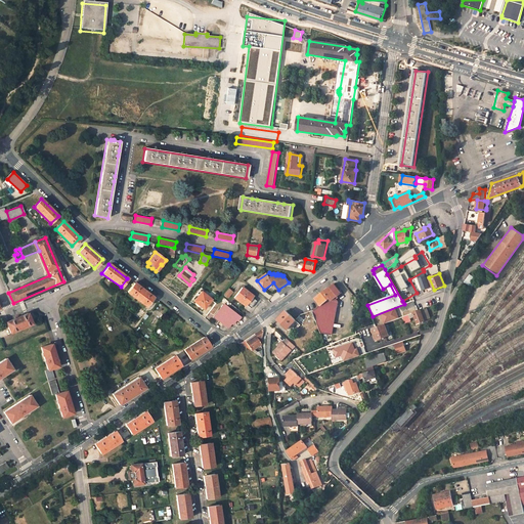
[(470,284),(474,277),(469,274),(465,281),(470,284)]
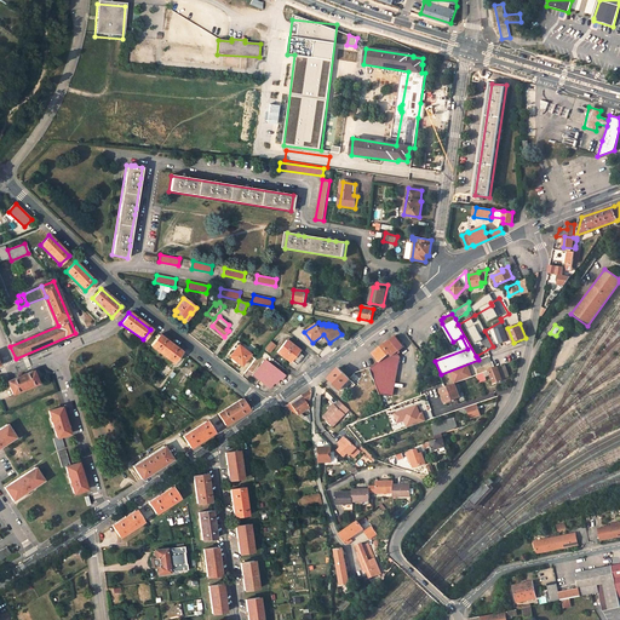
[(503,327),(495,329),(500,343),(507,340),(503,327)]
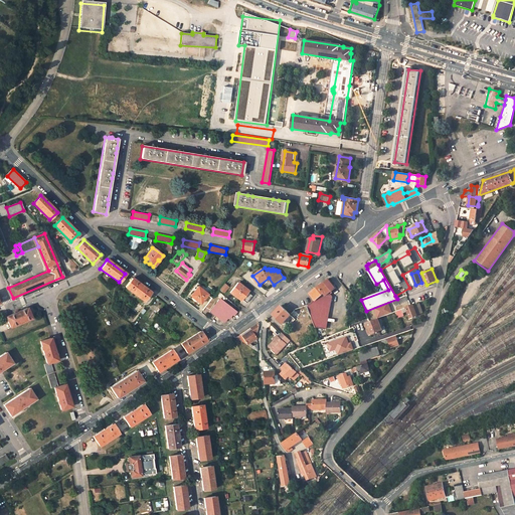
[(125,287),(144,301),(150,292),(132,278),(125,287)]
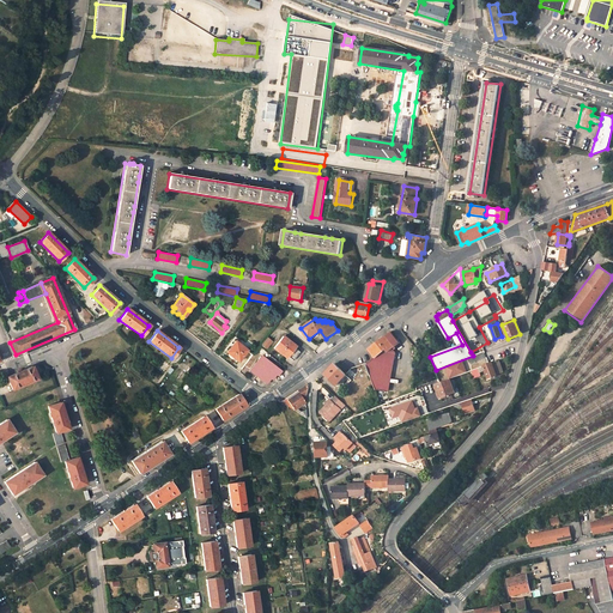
[(378,339),(380,341),(389,333),(388,331),(378,339)]
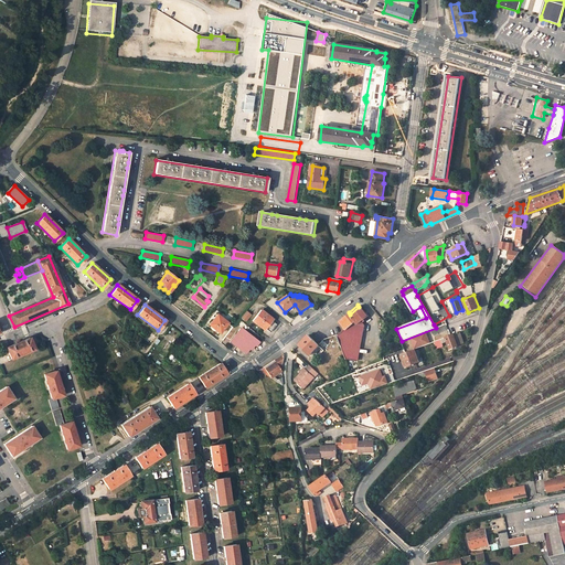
[(343,351),(345,360),(355,362),(359,349),(360,350),(364,326),(362,321),(368,317),(360,307),(359,307),(350,315),(340,322),(345,329),(338,336),(341,347),(343,351)]
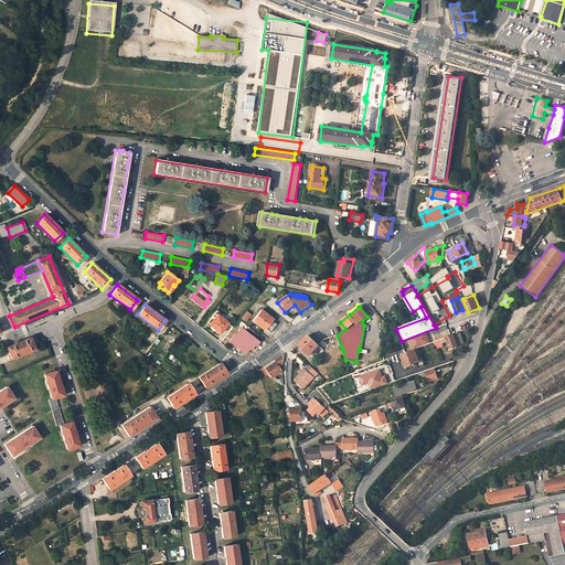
[(252,321),(266,331),(267,330),(270,332),(276,324),(273,321),(274,320),(262,310),(252,321)]
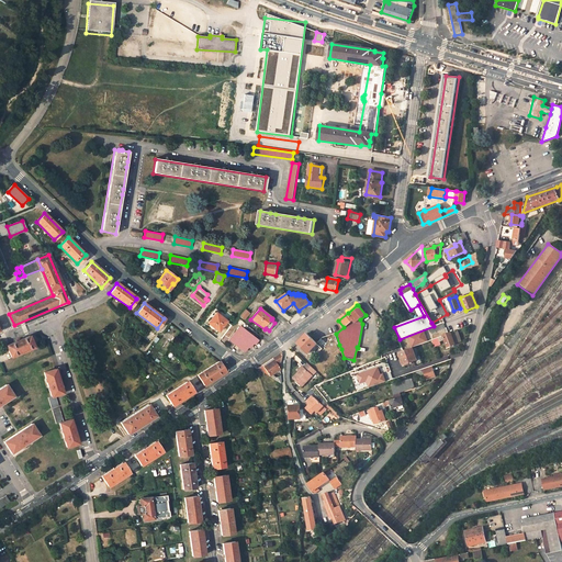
[(244,321),(250,314),(245,310),(238,316),(244,321)]
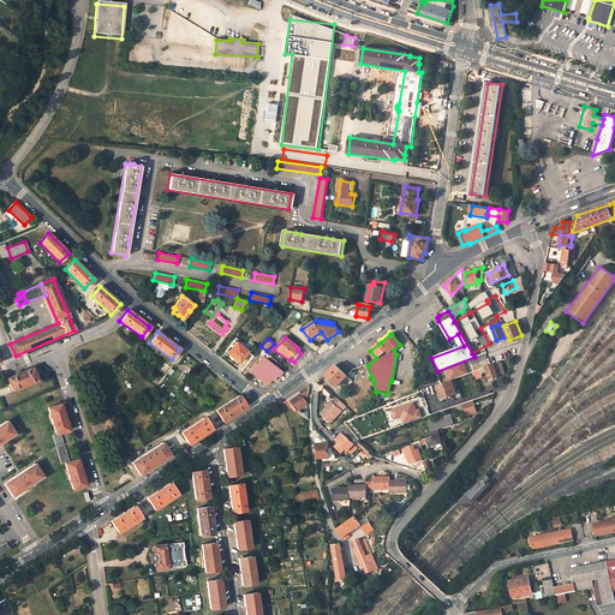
[(236,342),(227,353),(239,363),(249,352),(236,342)]
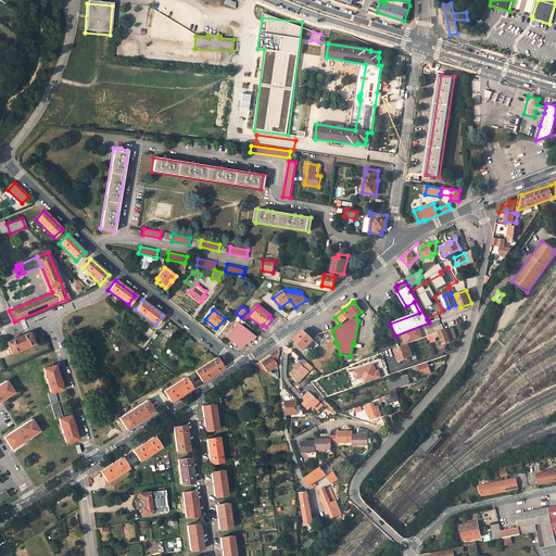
[(237,324),(227,337),(240,346),(250,335),(237,324)]
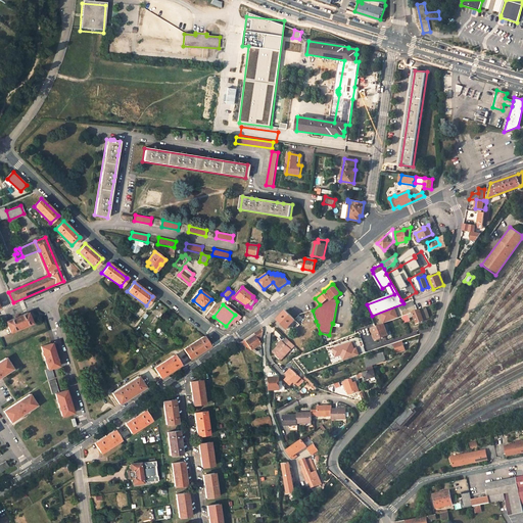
[(299,325),(305,320),(307,317),(311,323),(316,321),(313,311),(313,310),(299,314),(294,319),(285,310),(277,319),(286,328),(295,321),(299,325)]
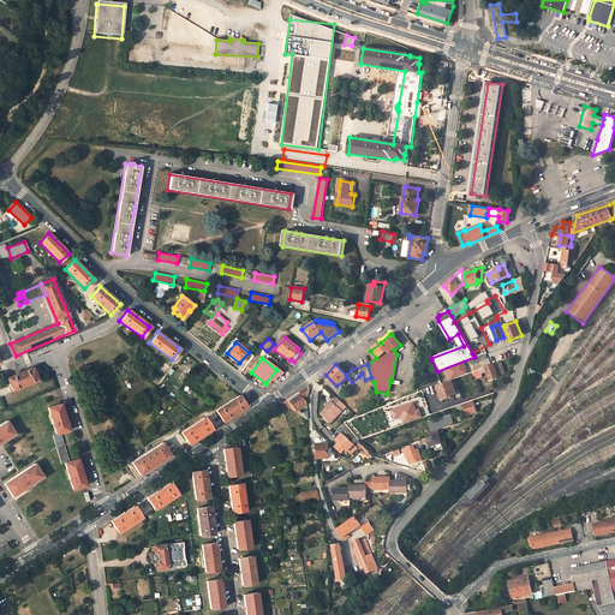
[(476,371),(478,377),(482,376),(481,374),(487,371),(490,380),(499,377),(494,364),(485,368),(476,371)]
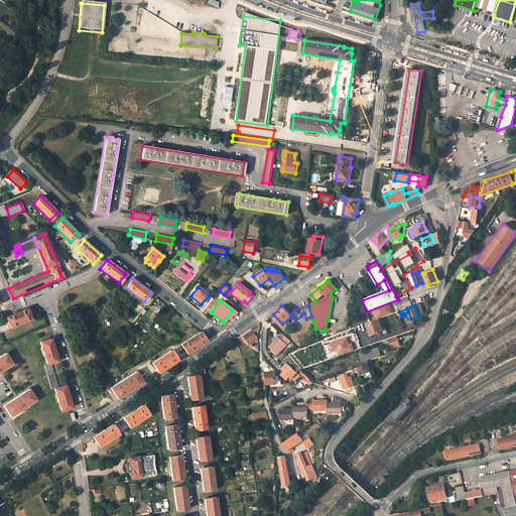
[(6,317),(10,328),(31,318),(27,308),(6,317)]
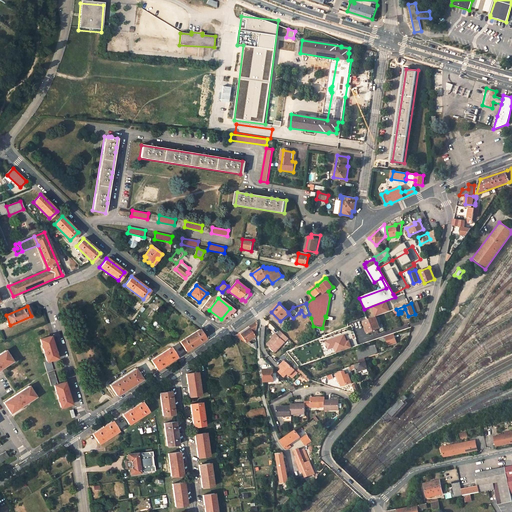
[(147,327),(155,313),(151,310),(143,324),(147,327)]
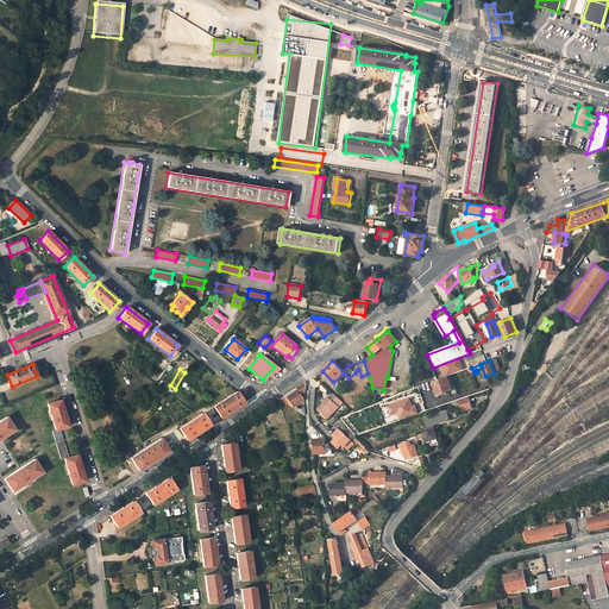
[(432,382),(437,395),(452,390),(447,376),(432,382)]
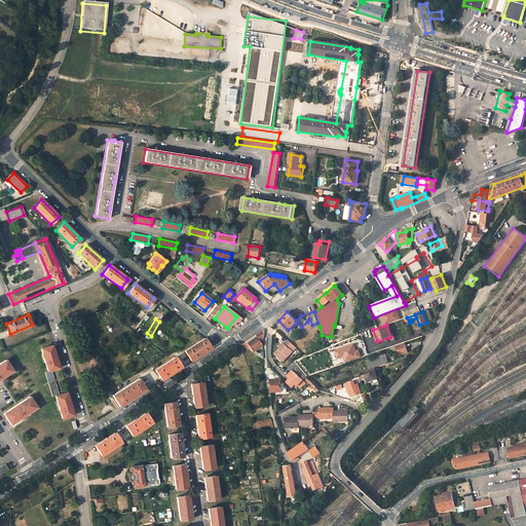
[(240,344),(252,351),(254,350),(262,345),(255,335),(240,344)]
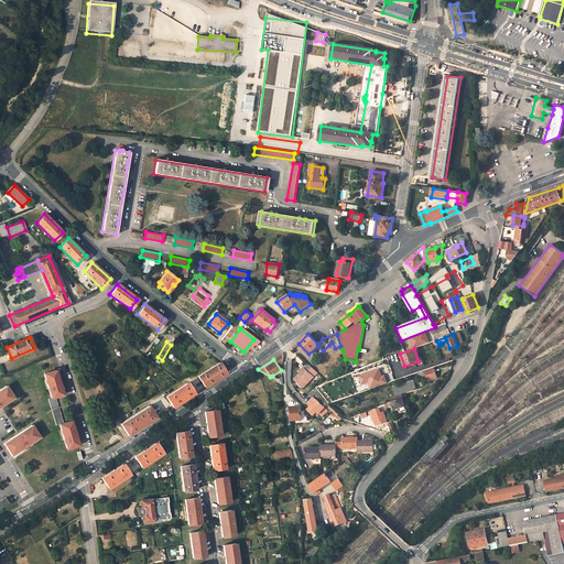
[(197,377),(204,387),(226,373),(219,362),(197,377)]
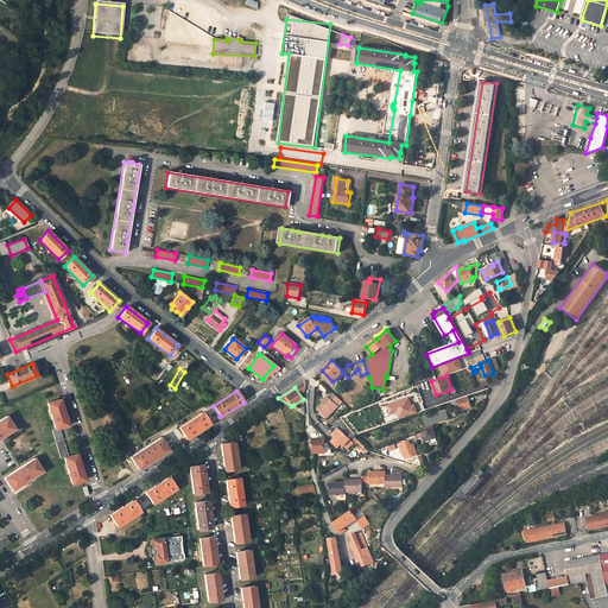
[(362,432),(413,415),(406,392),(354,410),(362,432)]
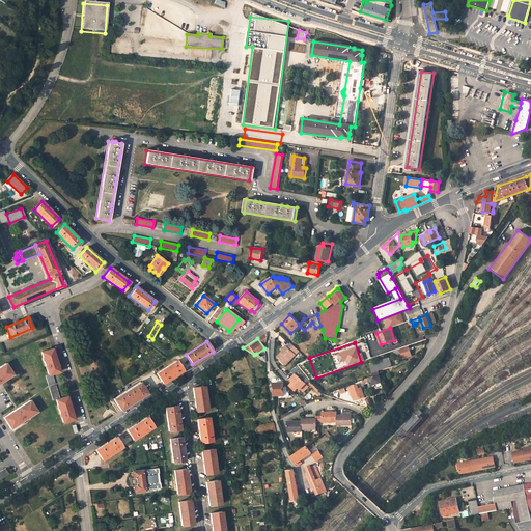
[(276,359),(284,366),(299,353),(289,344),(276,359)]
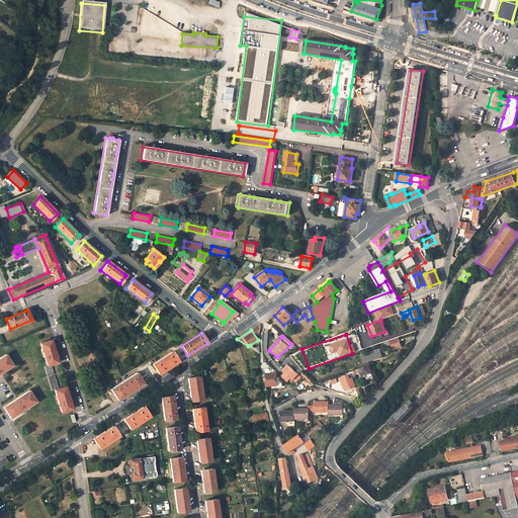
[(382,343),(383,347),(391,345),(393,349),(401,346),(398,337),(390,340),(382,343)]
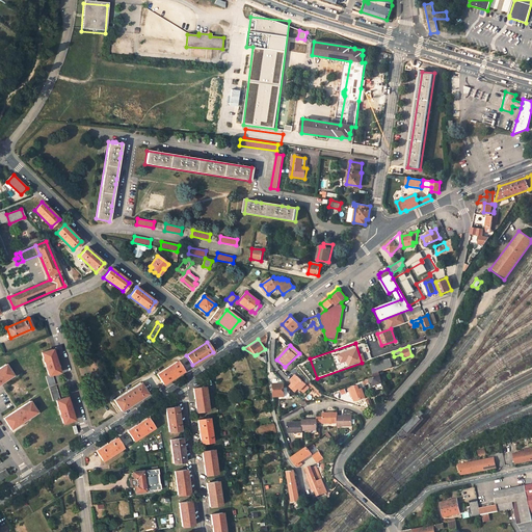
[(42,353),(48,375),(45,376),(48,387),(54,384),(52,374),(59,372),(52,349),(42,353)]
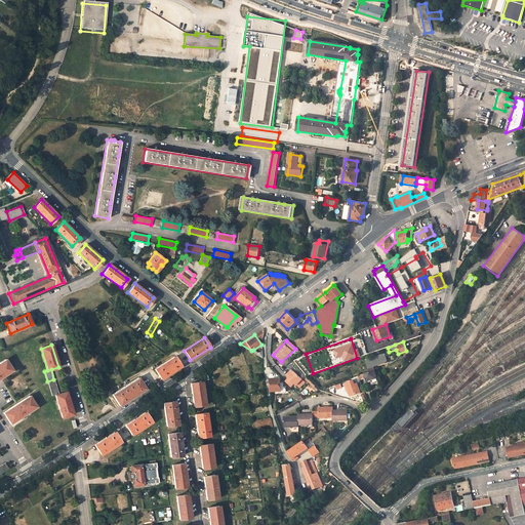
[(257,352),(253,350),(251,351),(259,357),(261,359),(263,358),(261,351),(257,352)]
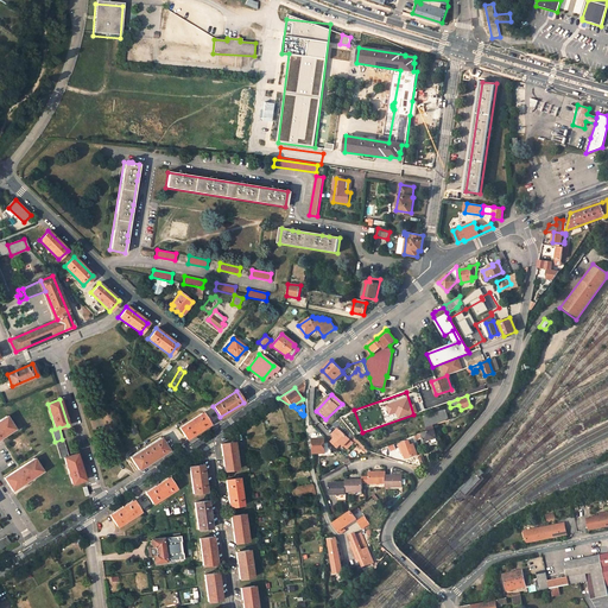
[(430,424),(434,423),(448,418),(445,410),(431,415),(422,417),(425,429),(431,426),(430,424)]
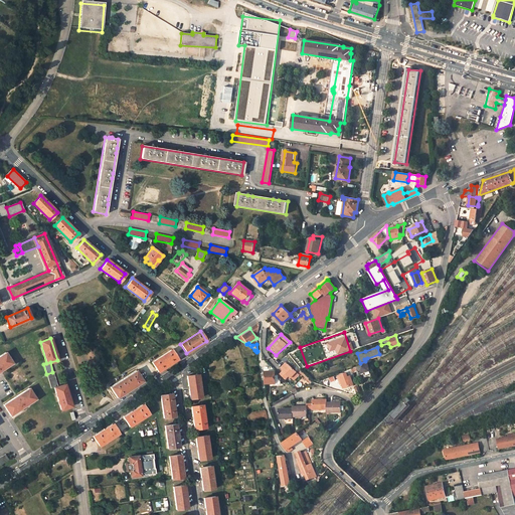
[(152,362),(158,372),(177,359),(171,350),(152,362)]
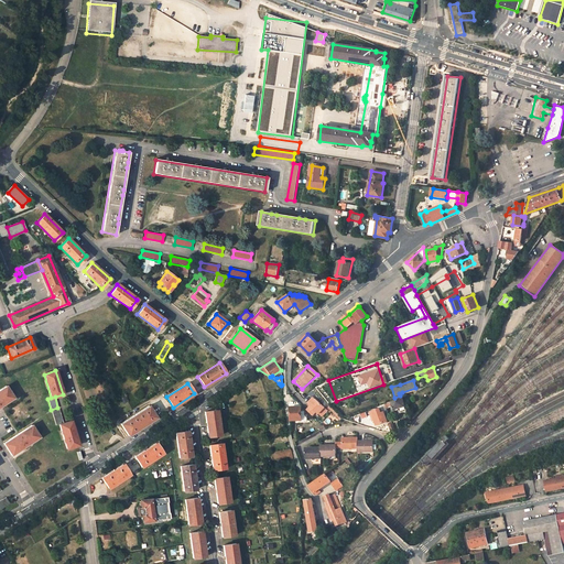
[(0,389),(0,407),(14,398),(6,386),(0,389)]
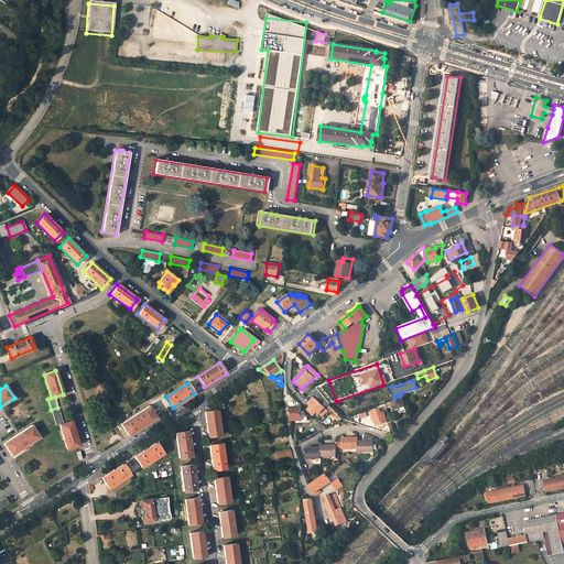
[(396,400),(391,401),(392,405),(393,410),(404,405),(401,398),(396,400)]
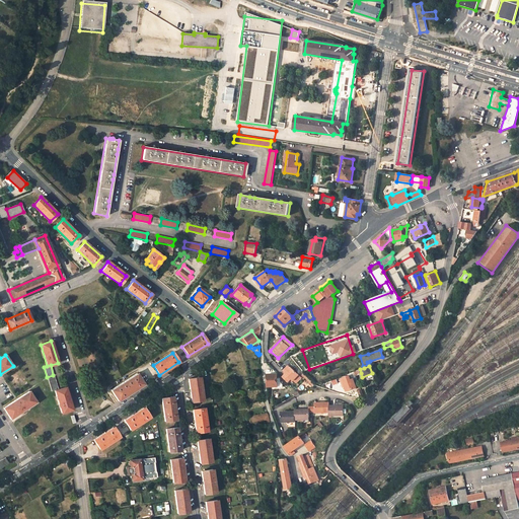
[(286,373),(283,377),(288,382),(289,381),(291,378),(293,380),(296,383),(301,377),(299,375),(291,367),(285,373),(286,373)]
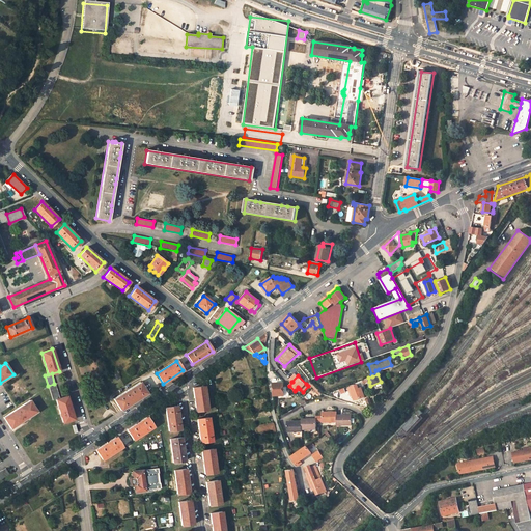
[(274,394),(274,396),(284,395),(284,394),(286,393),(286,386),(283,386),(283,383),(273,384),(274,394)]
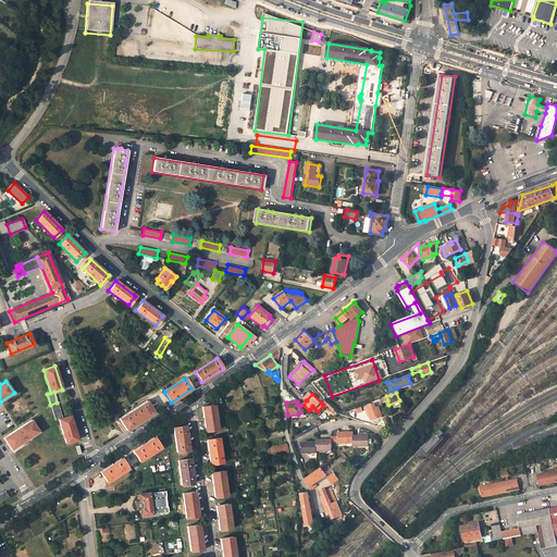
[(51,407),(56,420),(59,419),(66,443),(77,440),(70,416),(62,418),(58,404),(51,407)]
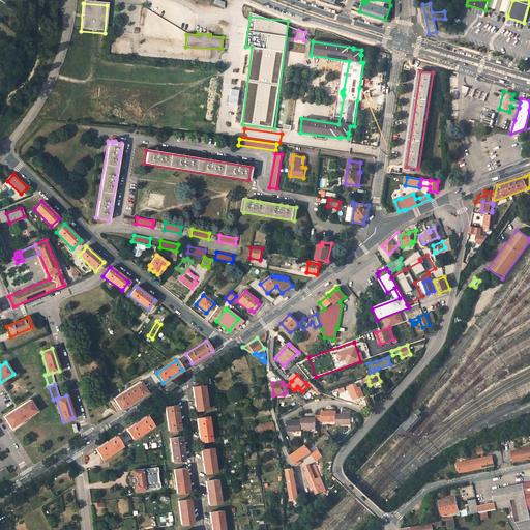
[(113,399),(121,410),(141,396),(134,385),(113,399)]
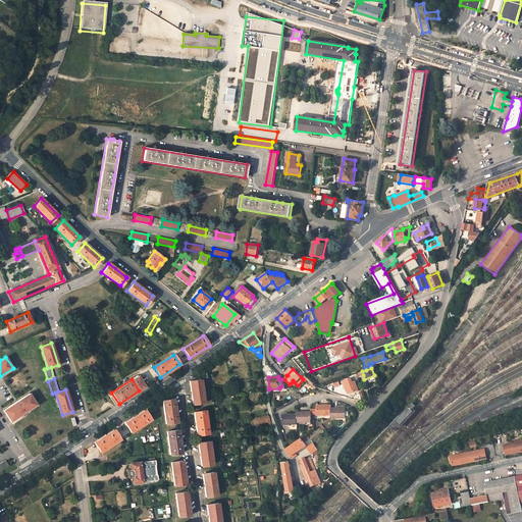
[(190,380),(193,405),(204,403),(201,379),(190,380)]
